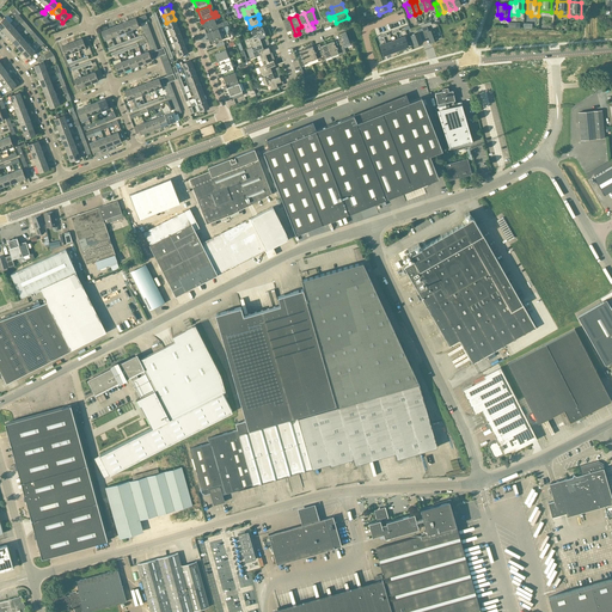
[(222,23),(216,25),(214,17),(202,22),(206,34),(218,29),(224,26),(222,23)]
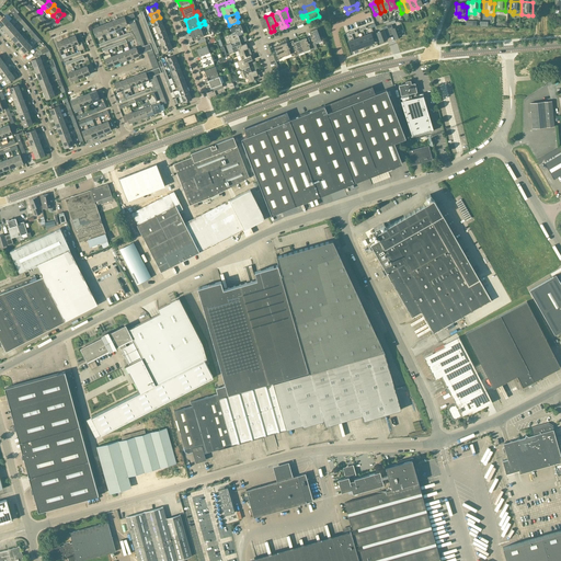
[(0,20),(0,25),(2,27),(9,22),(4,16),(0,20)]
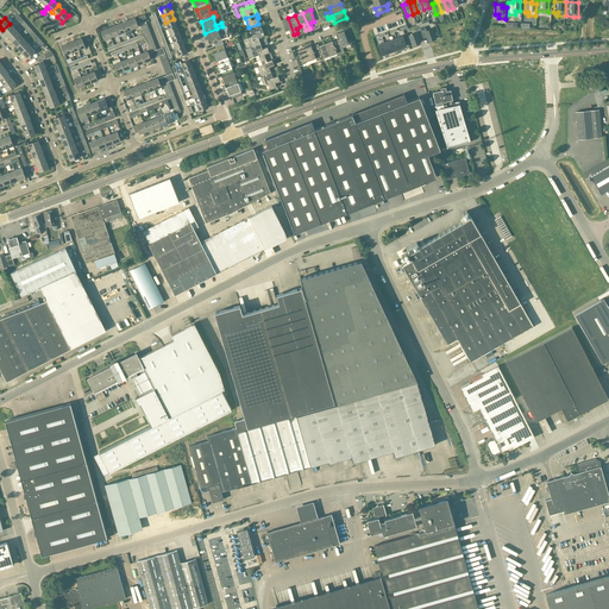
[(135,18),(129,20),(131,30),(138,27),(135,18)]
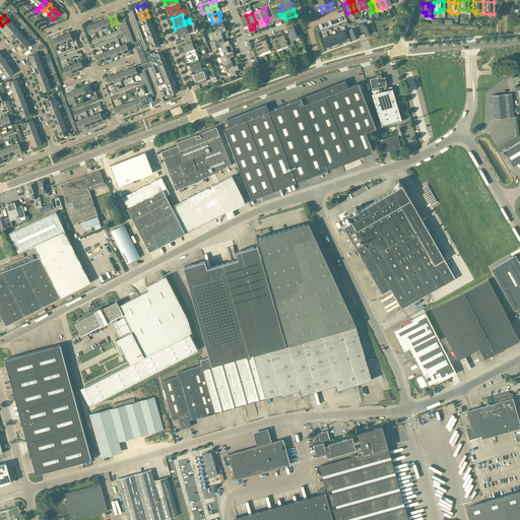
[(249,30),(251,29),(246,15),(240,17),(244,27),(247,26),(249,30)]
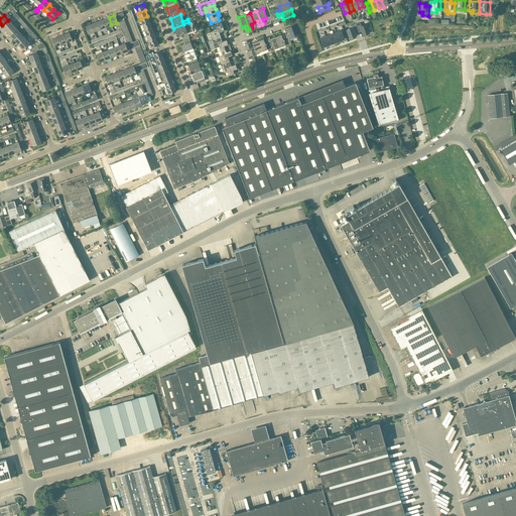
[(150,22),(147,16),(140,19),(142,24),(150,22)]
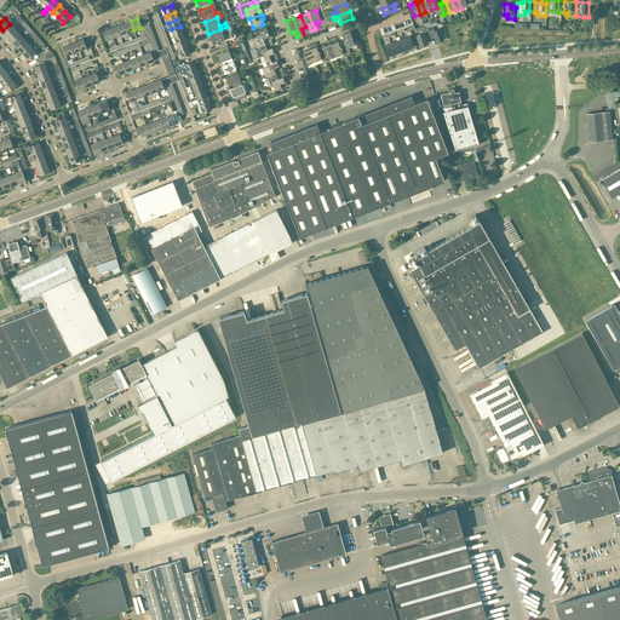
[(127,33),(133,30),(131,21),(124,23),(127,33)]
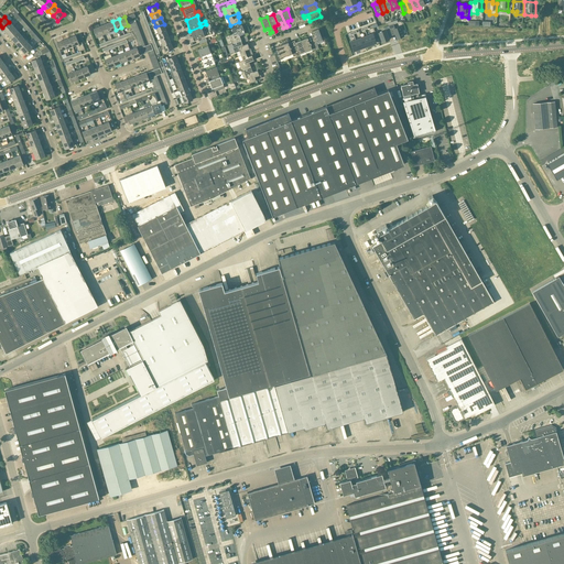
[(112,21),(106,24),(109,32),(116,30),(112,21)]
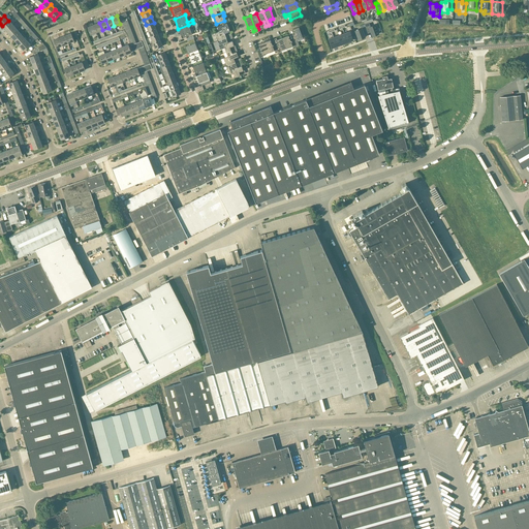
[(2,26),(6,31),(12,25),(8,21),(2,26)]
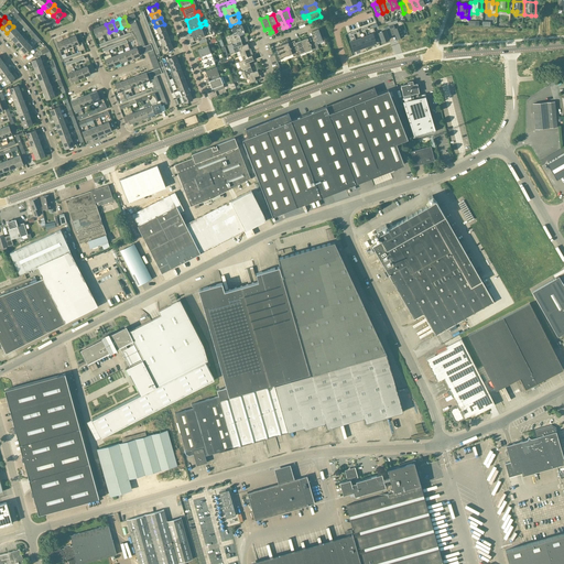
[(102,34),(109,32),(106,24),(100,26),(102,34)]
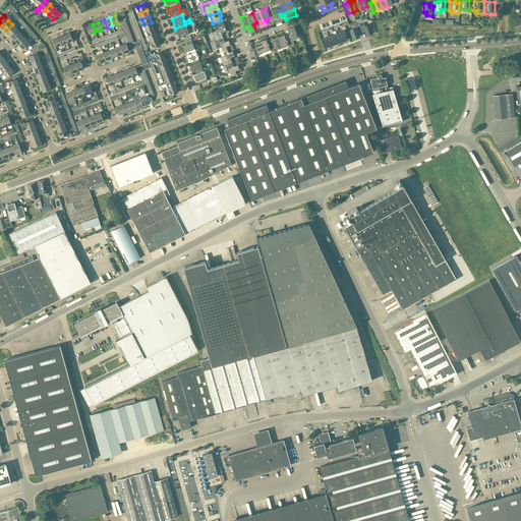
[(154,27),(152,22),(143,24),(146,31),(154,27)]
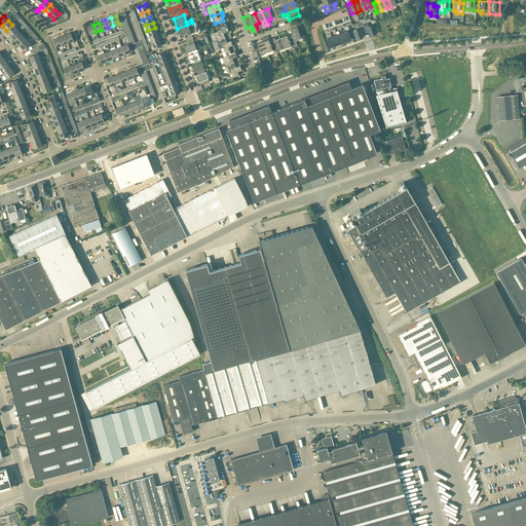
[(363,24),(366,33),(369,32),(370,36),(376,34),(373,25),(369,27),(367,23),(363,24)]
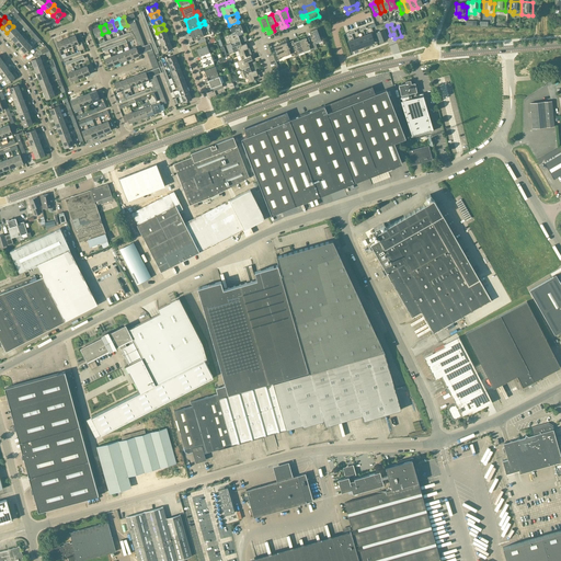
[(230,29),(231,34),(233,37),(242,34),(243,34),(241,25),(230,29)]
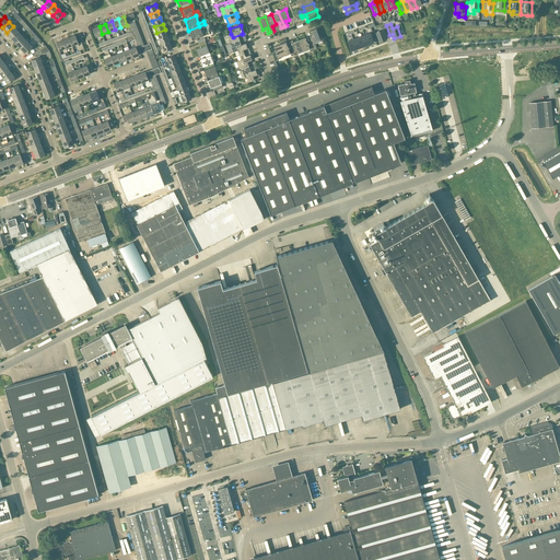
[(7,33),(11,38),(19,32),(13,26),(7,33)]
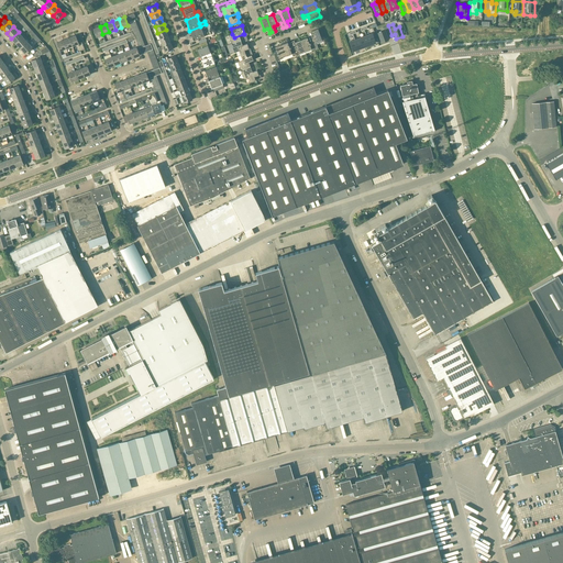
[(97,37),(102,34),(100,26),(94,29),(97,37)]
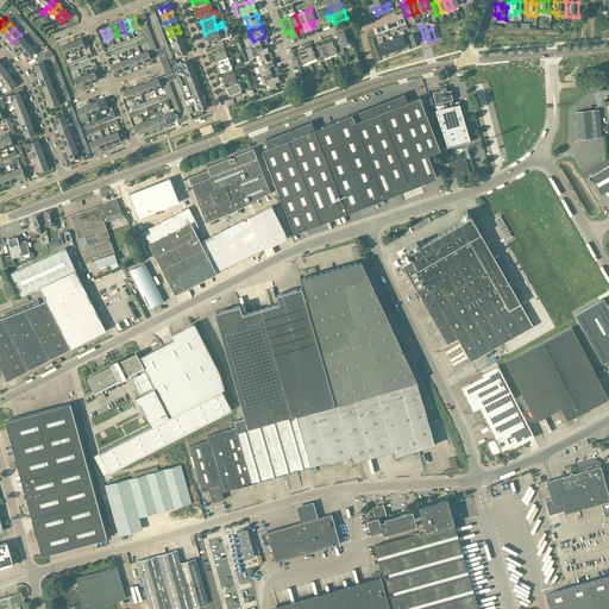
[(221,41),(217,29),(205,33),(209,44),(221,41)]
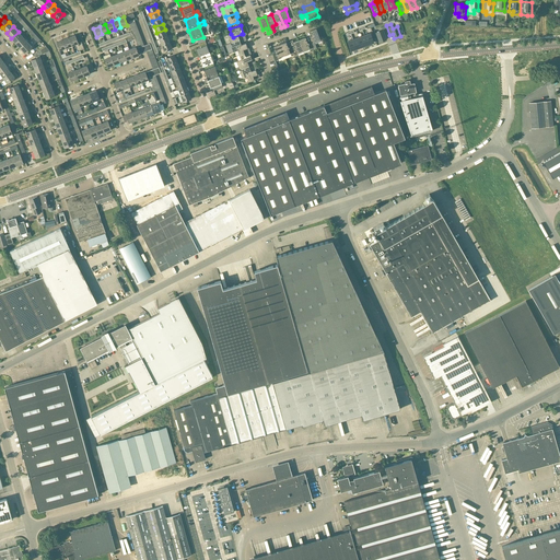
[(321,30),(317,31),(316,28),(310,32),(312,36),(308,37),(311,44),(312,45),(315,44),(314,43),(321,41),(319,37),(323,36),(321,30)]
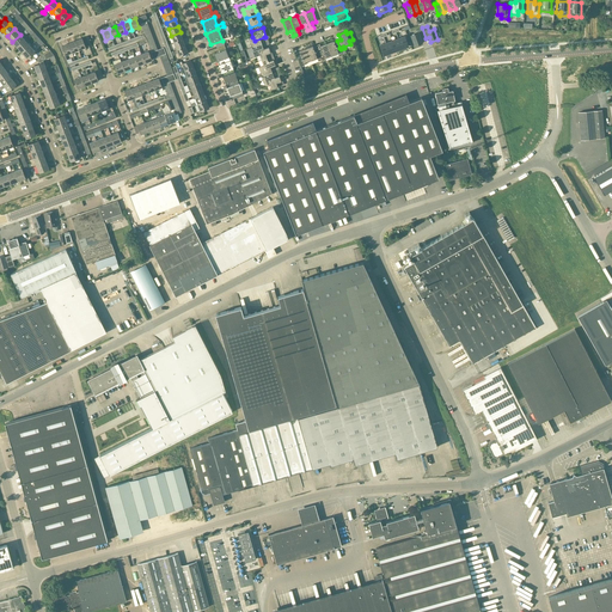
[(422,31),(411,36),(415,46),(422,43),(421,41),(424,40),(422,31)]
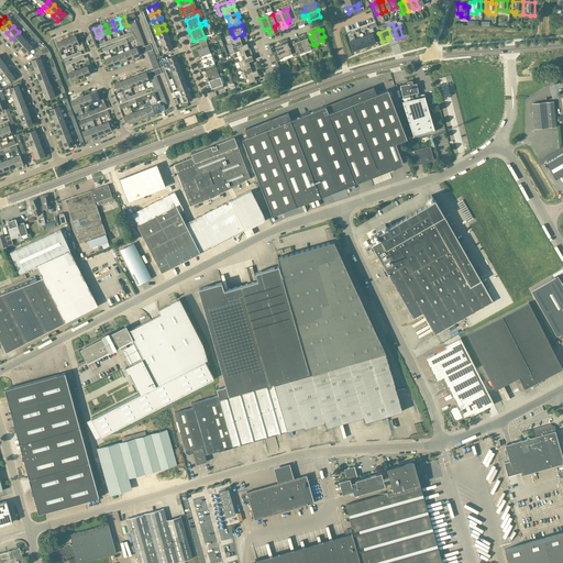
[(168,36),(166,30),(157,33),(159,40),(168,36)]
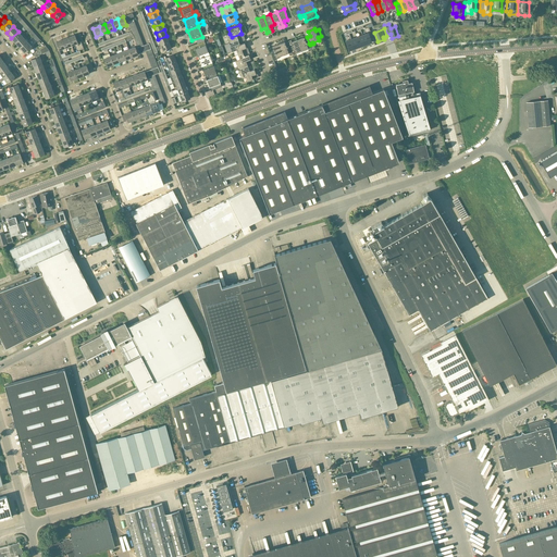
[(11,38),(15,42),(23,37),(19,32),(11,38)]
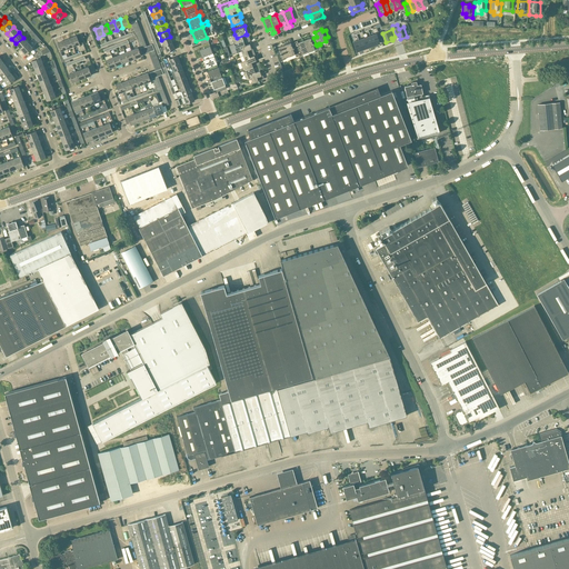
[(376,33),(370,36),(373,46),(380,43),(376,33)]
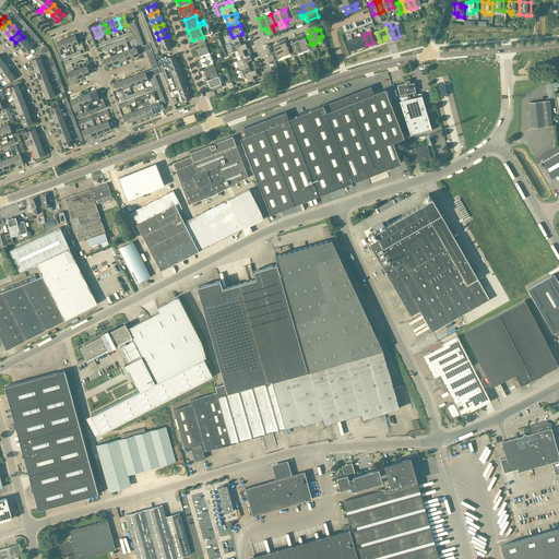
[(226,35),(229,44),(245,37),(244,35),(241,36),(241,34),(233,37),(230,34),(226,35)]
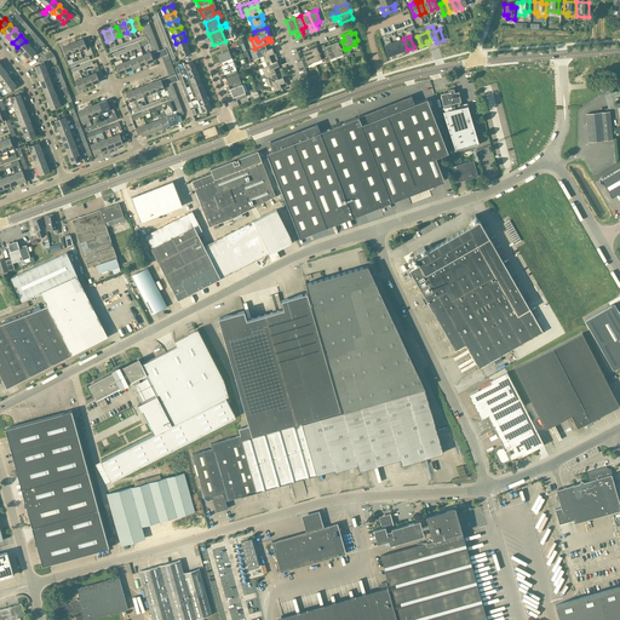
[(84,39),(76,41),(80,51),(87,49),(84,39)]
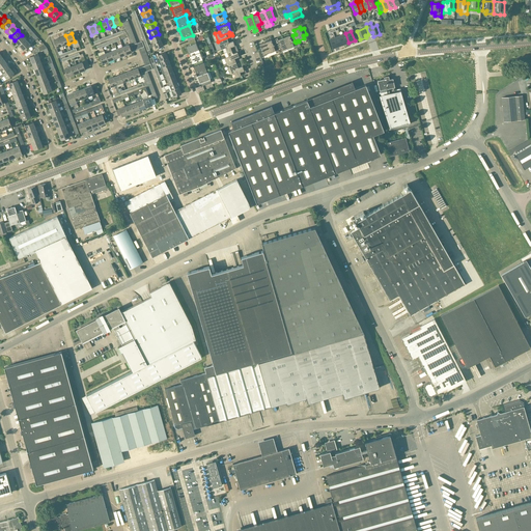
[(343,45),(348,43),(345,33),(340,35),(343,45)]
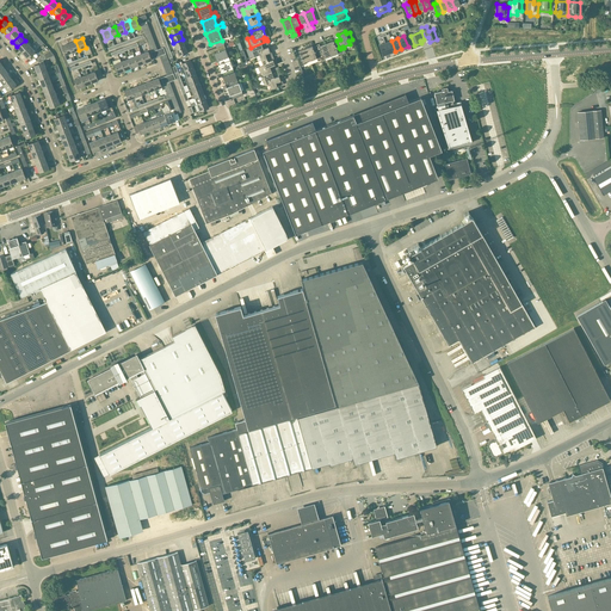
[(185,47),(183,39),(173,43),(177,49),(185,47)]
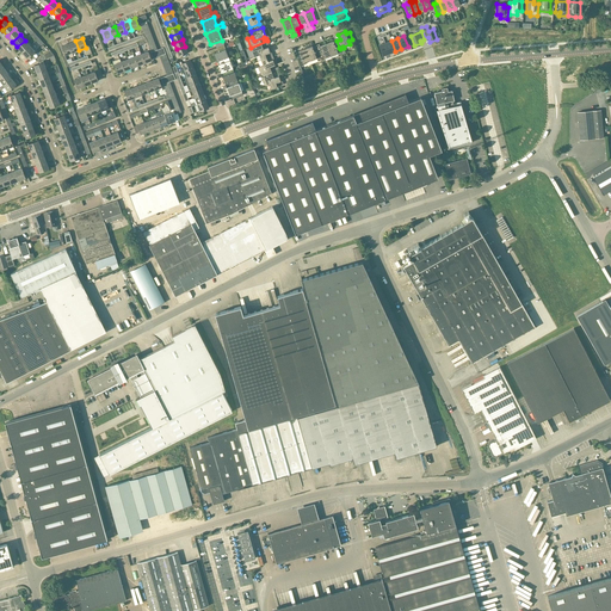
[(17,47),(22,53),(30,47),(25,41),(17,47)]
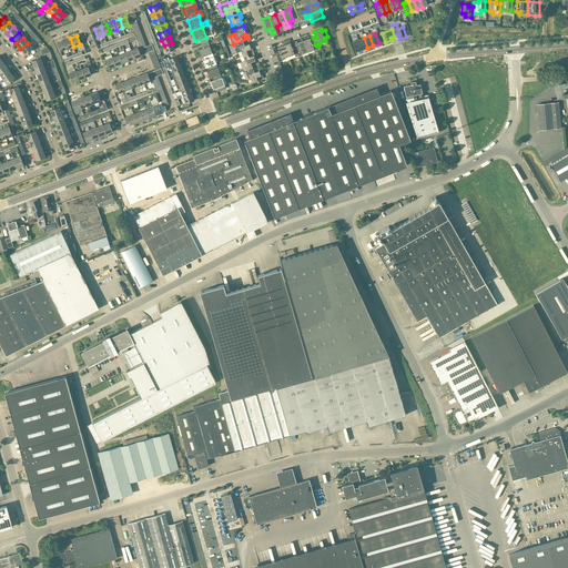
[(67,49),(73,47),(70,38),(63,41),(67,49)]
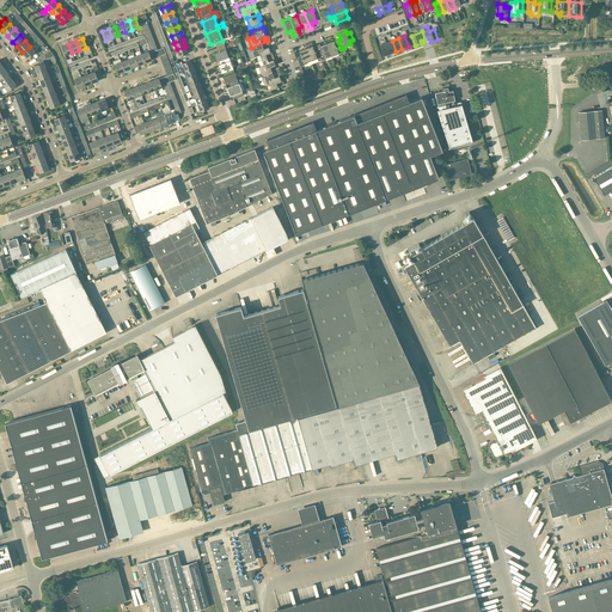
[(255,57),(259,55),(258,51),(263,49),(263,47),(269,44),(268,41),(251,48),(255,57)]
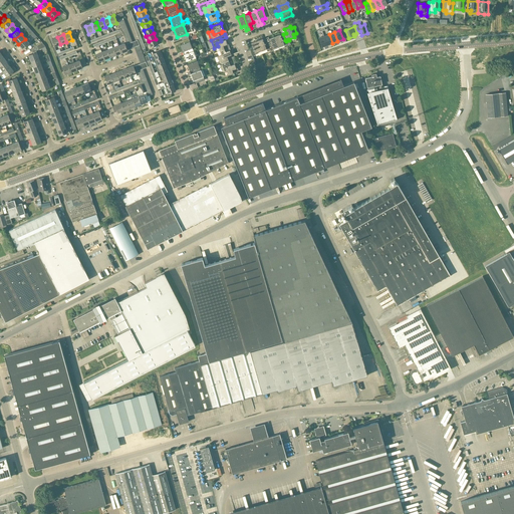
[(332,43),(329,34),(324,36),(327,44),(332,43)]
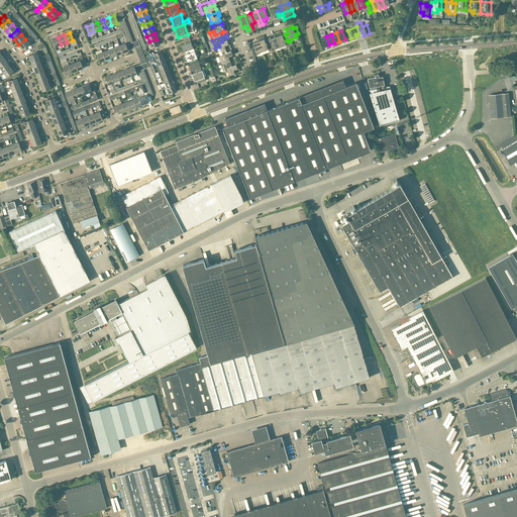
[(289,45),(288,41),(287,40),(284,41),(282,35),(277,37),(280,47),(286,45),(286,46),(289,45)]
